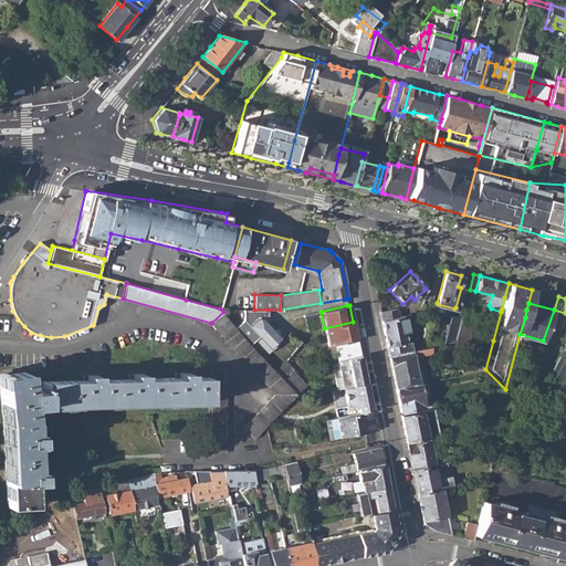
[(260,335),(273,347),(282,339),(265,322),(268,320),(268,310),(254,310),(245,308),(245,318),(260,335)]
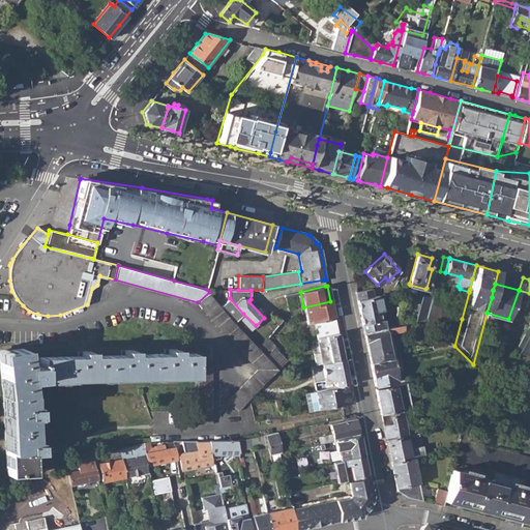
[(372,289),(355,292),(357,300),(374,297),(372,289)]
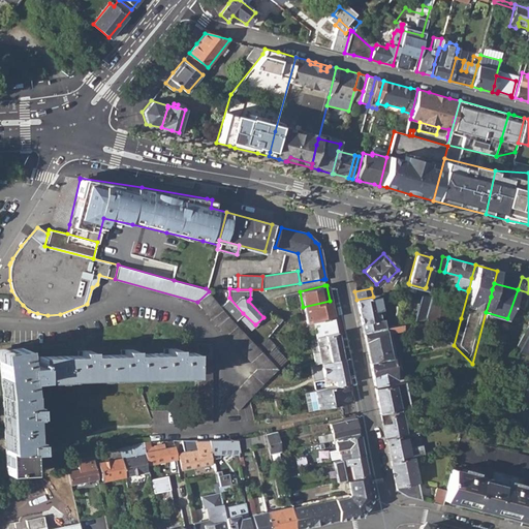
[(221,305),(209,291),(197,302),(256,369),(227,401),(238,410),(278,367),(236,320),(221,305)]
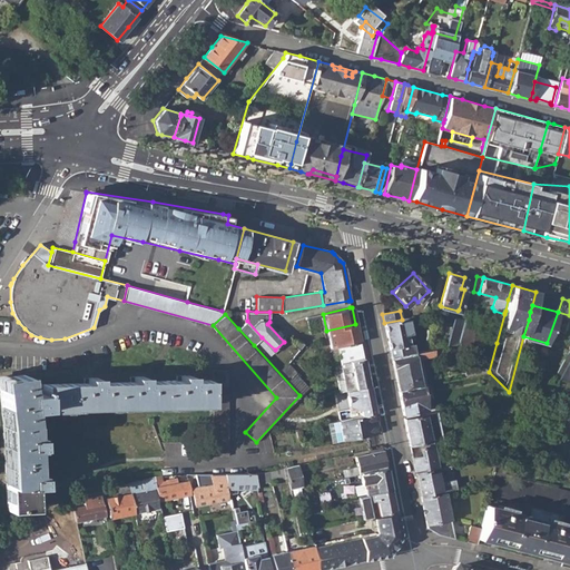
[(326,331),(323,314),(306,317),(311,334),(326,331)]
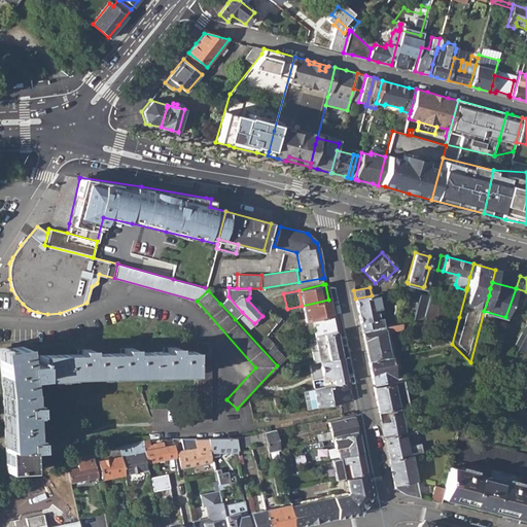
[(420,293),(413,320),(425,318),(430,297),(431,296),(420,293)]
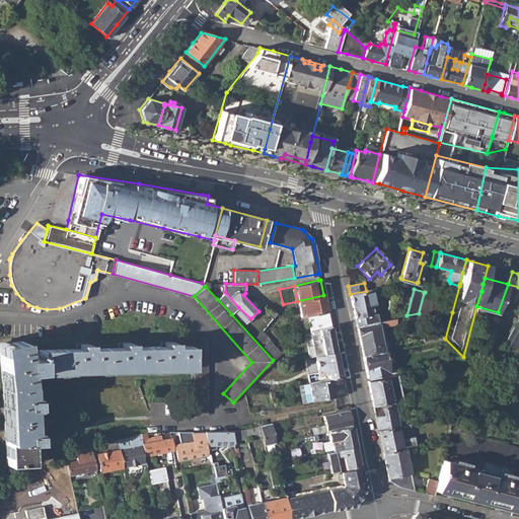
[(350,294),(356,325),(372,322),(370,314),(372,314),(371,305),(373,304),(371,290),(366,291),(350,294)]
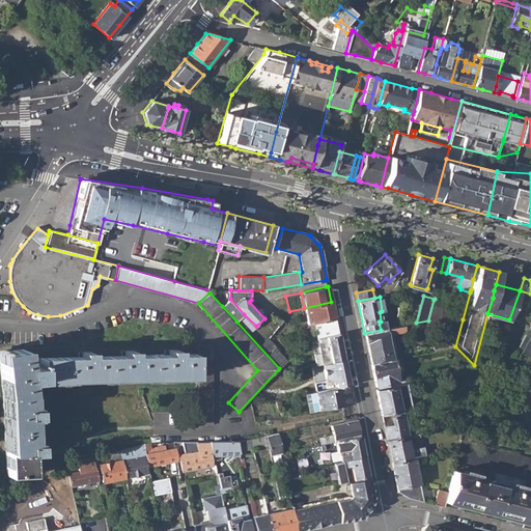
[(230,299),(222,306),(236,322),(244,314),(230,299)]
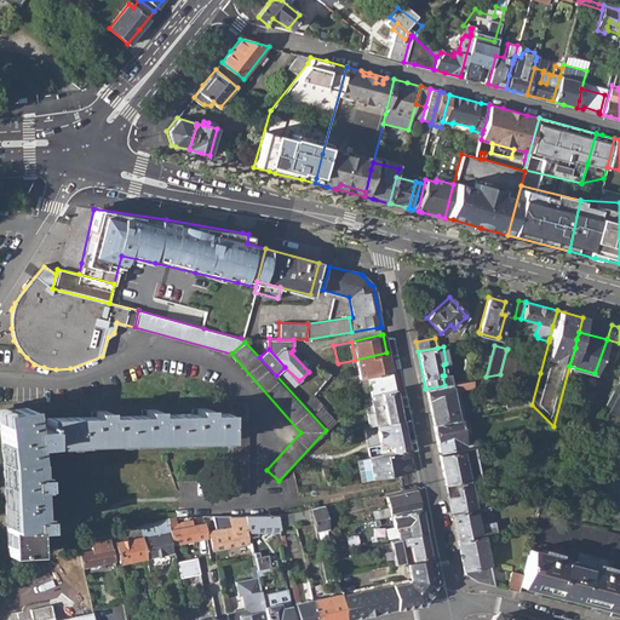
[(517,352),(506,350),(500,374),(510,383),(517,352)]
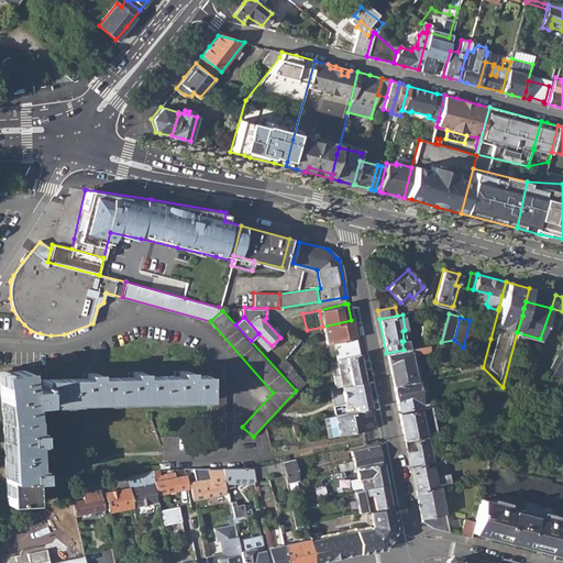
[(332,342),(355,338),(351,320),(322,327),(327,343),(332,342)]
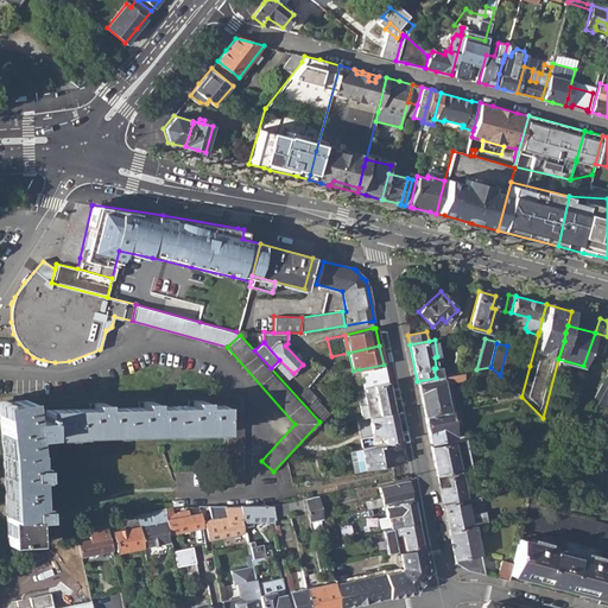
[(361,381),(368,416),(393,411),(384,365),(359,369),(361,381)]
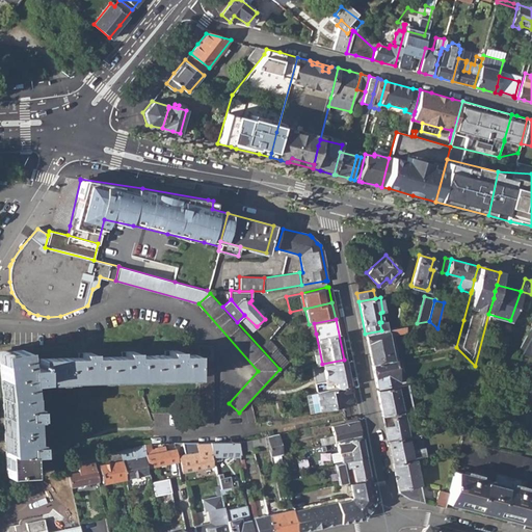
[(531,323),(516,351),(531,354),(531,323)]
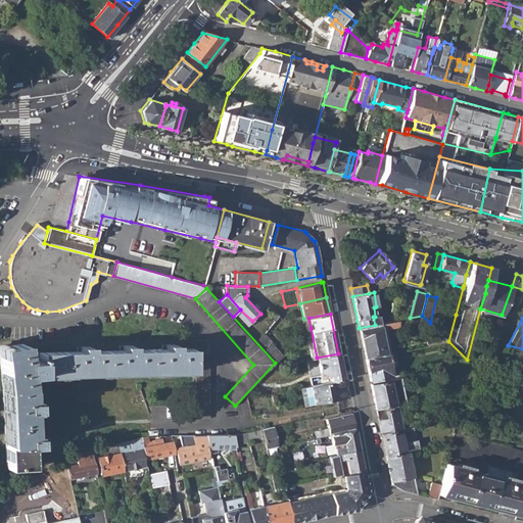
[(397,320),(390,322),(375,325),(359,328),(366,359),(386,354),(387,354),(390,353),(389,345),(385,328),(398,326),(397,320)]
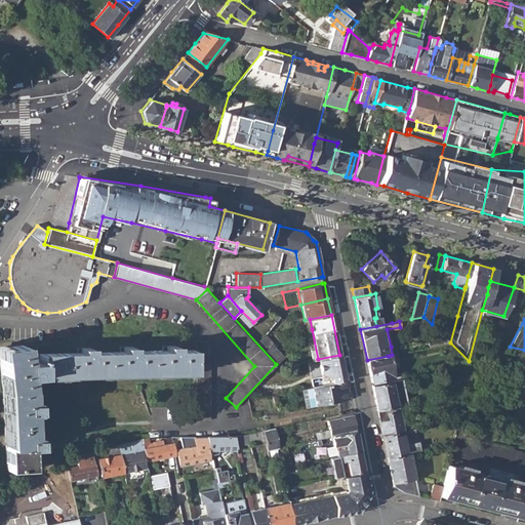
[(428,336),(429,347),(449,342),(441,333),(428,336)]
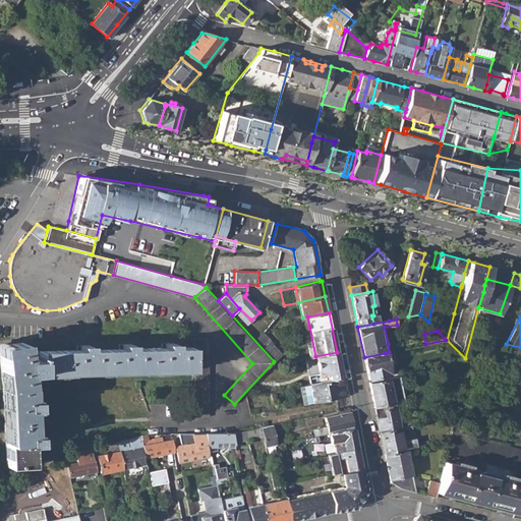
[(194,416),(209,416),(208,338),(194,338),(194,416)]
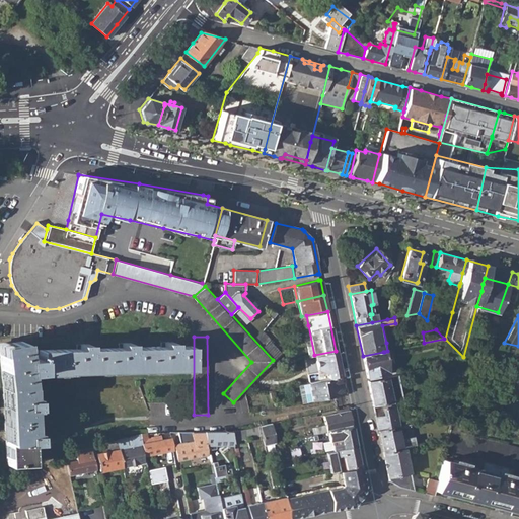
[(36,372),(35,356),(21,357),(19,340),(0,341),(0,387),(24,385),(23,373),(36,372)]
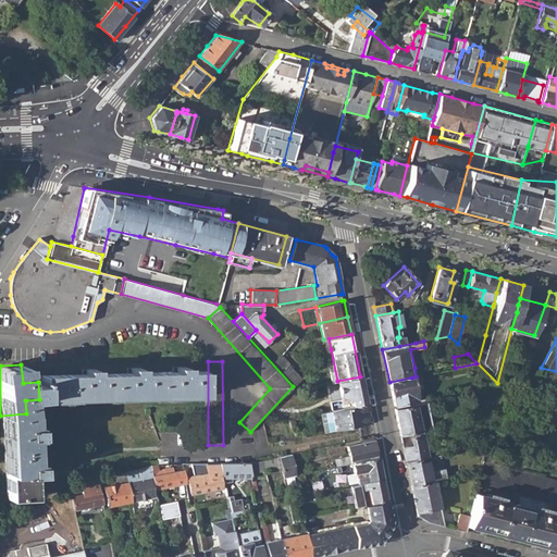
[(38,382),(39,399),(205,395),(203,371),(185,371),(185,367),(172,367),(172,371),(140,372),(140,368),(127,368),(127,372),(95,373),(95,369),(82,369),(82,374),(40,375),(40,379),(38,379),(38,382)]
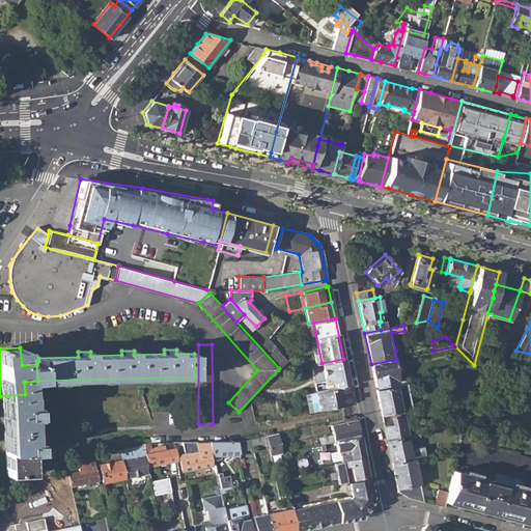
[(348,384),(343,359),(322,363),(325,378),(327,389),(336,387),(348,384)]
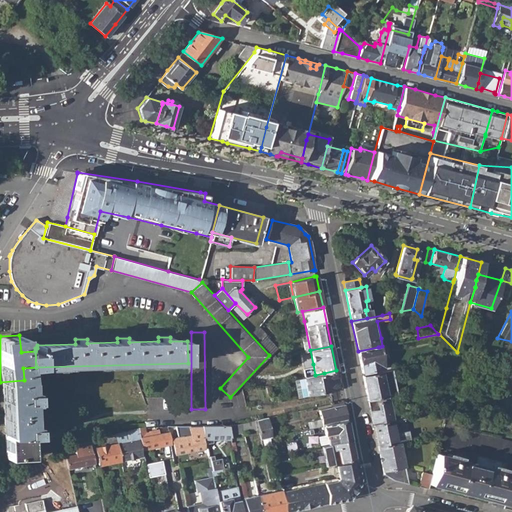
[(383,369),(379,347),(378,347),(358,351),(362,373),(383,369)]
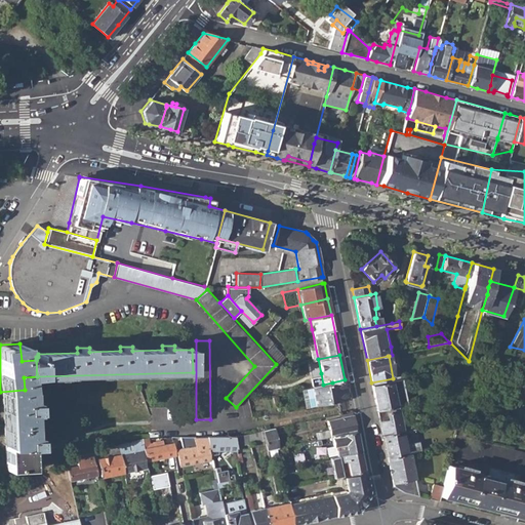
[(462,366),(474,378),(479,372),(471,364),(462,366)]
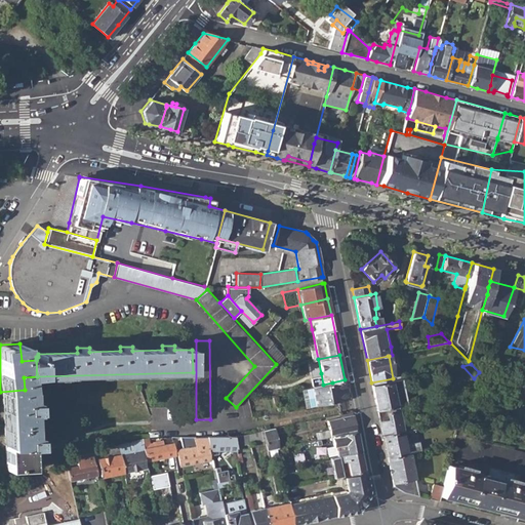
[(481,374),(489,382),(494,373),(485,364),(481,374)]
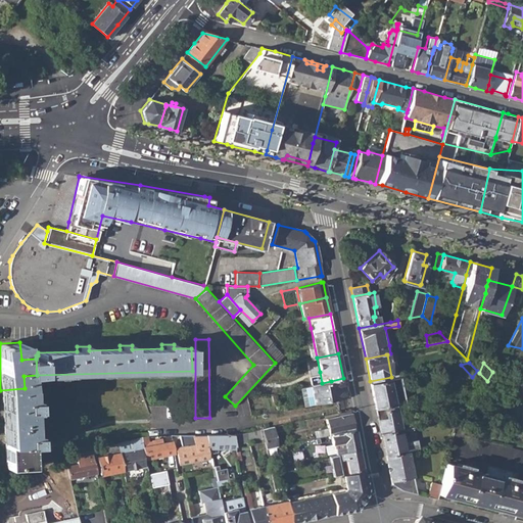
[(395,405),(397,405),(406,402),(400,377),(371,383),(376,409),(395,405)]
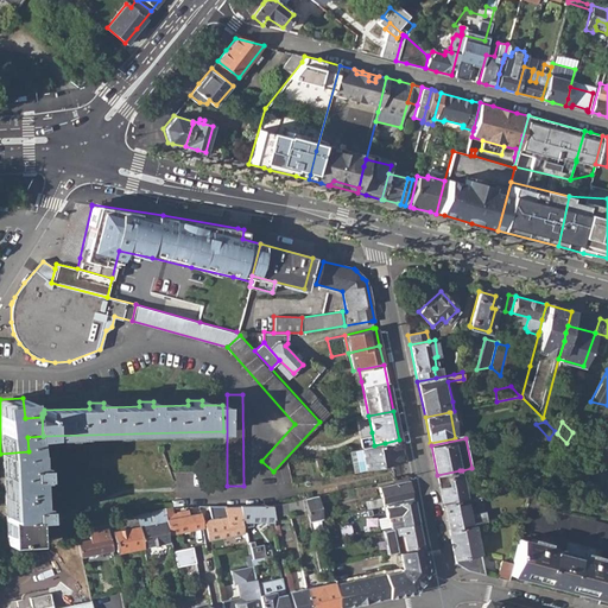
[(399,439),(385,443),(374,445),(372,445),(361,448),(366,470),(404,462),(399,439)]
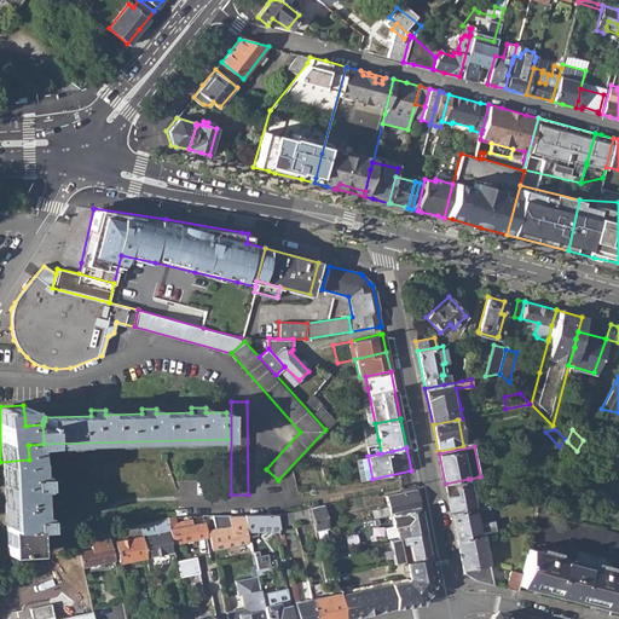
[(0,528),(4,528),(33,527),(38,527),(38,518),(33,518),(32,487),(35,487),(35,474),(30,474),(30,460),(29,460),(0,462),(0,528)]
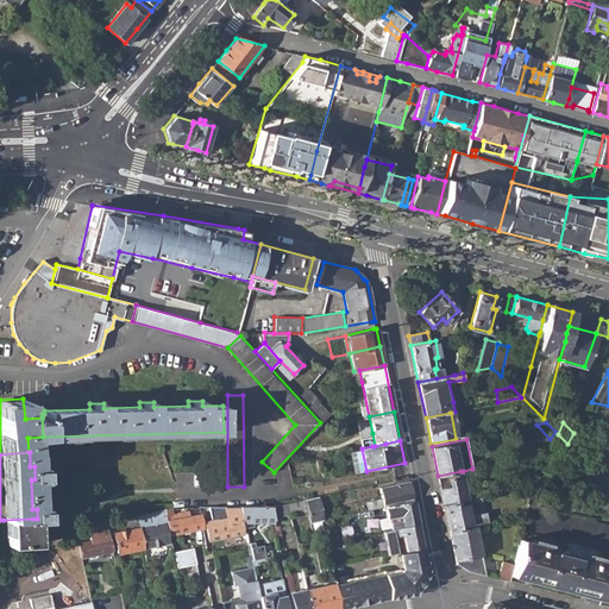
[(438,476),(444,506),(471,500),(472,500),(472,496),(468,496),(463,471),(460,471),(438,476)]
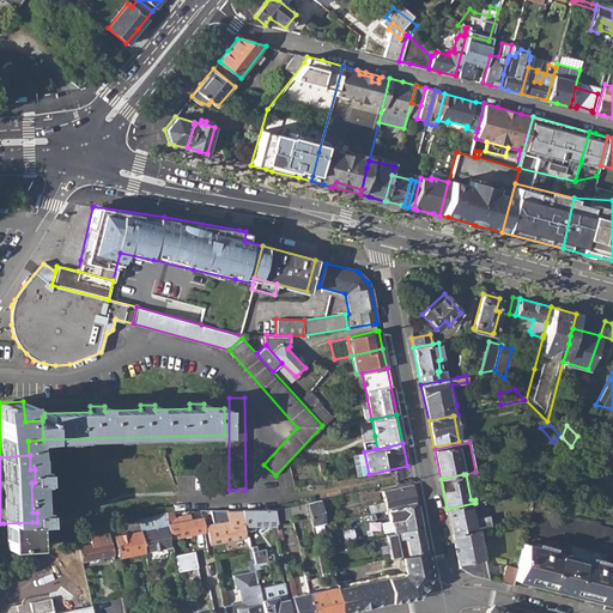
[(416,504),(411,484),(410,480),(395,484),(396,487),(382,491),(386,510),(387,510),(416,504)]
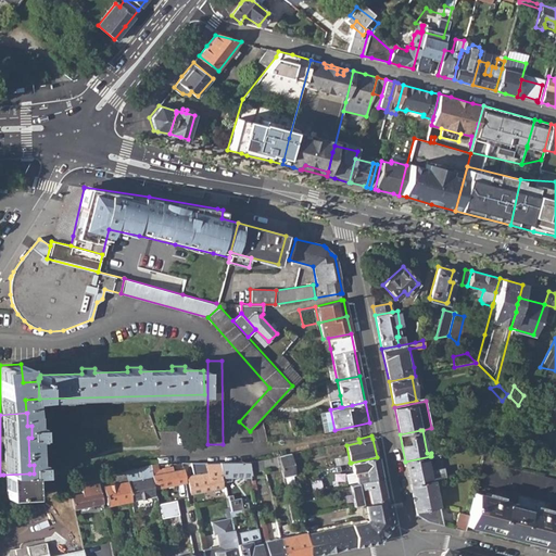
[(281,464),(283,476),(294,474),(290,457),(293,456),(293,454),(290,455),(289,453),(279,456),(281,464)]
